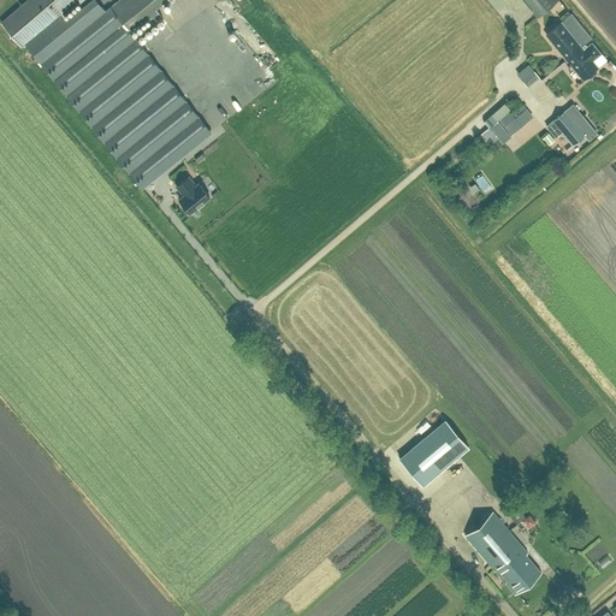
[(75,0),(25,0),(1,22),(22,46),(75,0)]
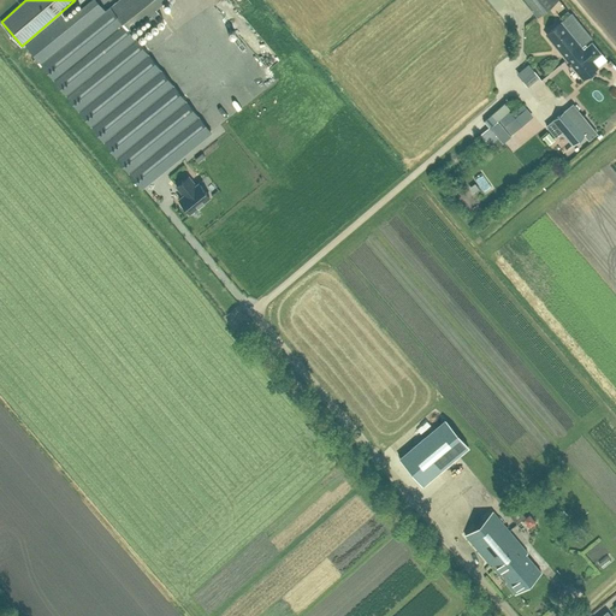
[(152,22),(160,15),(155,9),(164,0),(117,0),(105,11),(41,63),(142,188),(211,131),(128,30),(146,16),(152,22)]
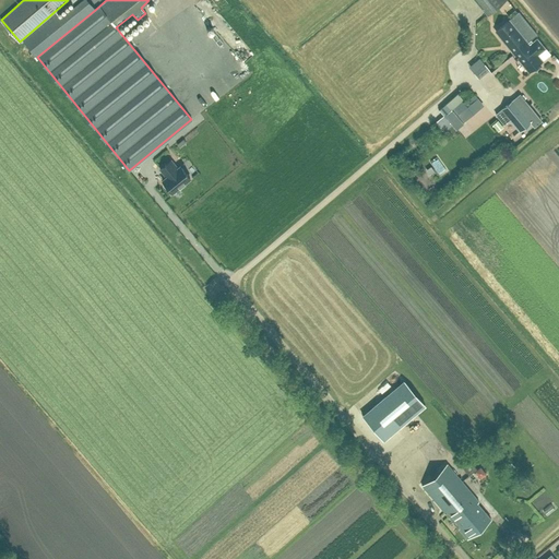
[(66,6),(75,21),(83,16),(73,0),(66,6)]
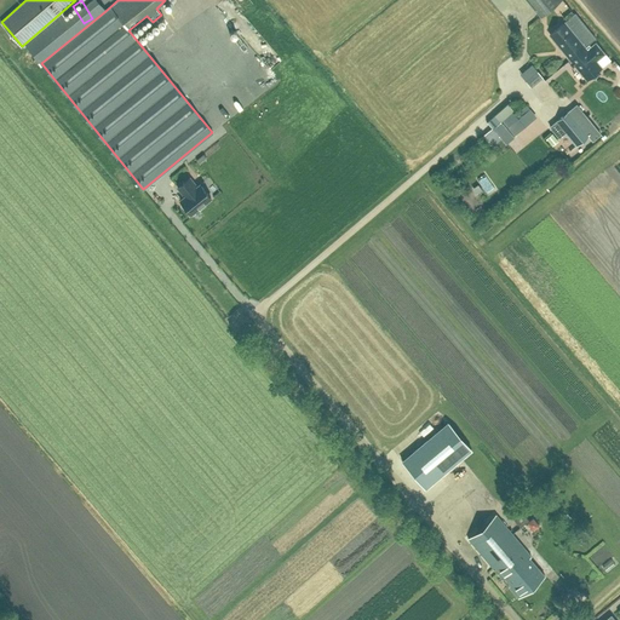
[(557,1),(555,0),(529,0),(541,13),(557,1)]
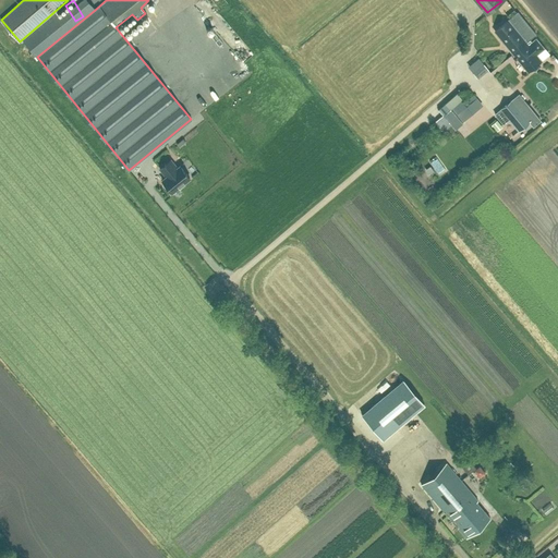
[(495,31),(512,52),(534,34),(516,12),(507,19),(507,20),(495,31)]
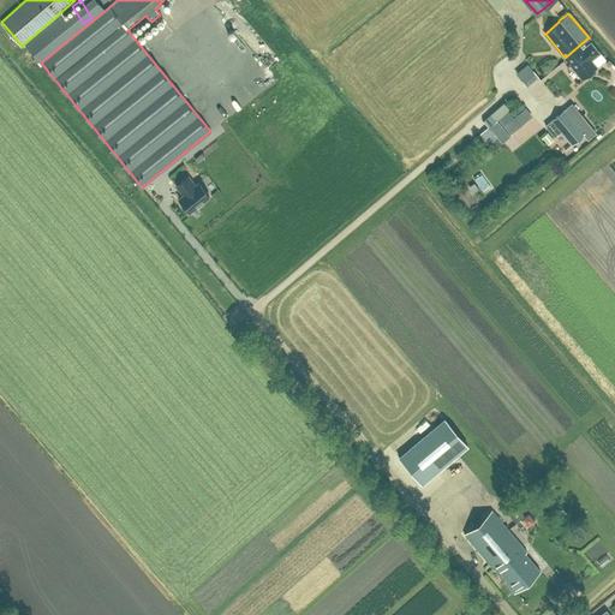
[(596,66),(590,59),(598,52),(590,42),(581,48),(579,46),(590,39),(589,37),(565,58),(581,77),(596,66)]
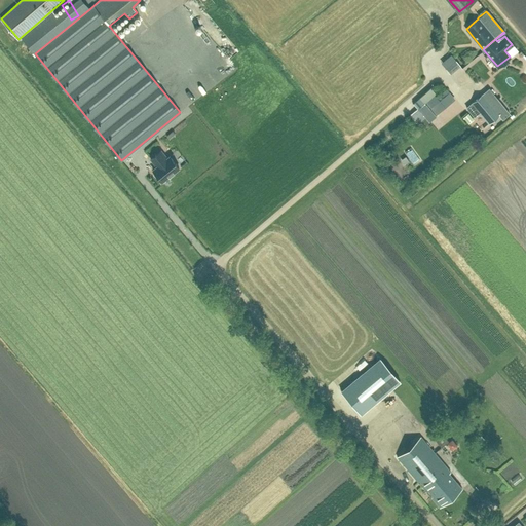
[(174,91),(177,97),(185,92),(182,86),(174,91)]
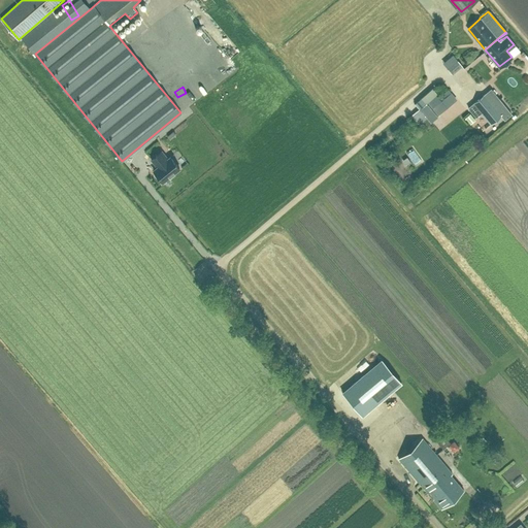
[(510,113),(490,89),(467,107),(475,117),(481,112),(490,123),(500,114),(504,120),(510,113)]
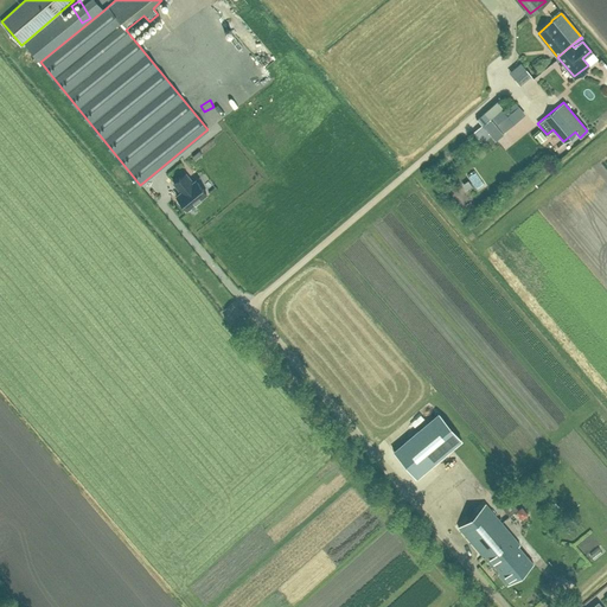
[(519,145),(530,136),(522,126),(512,133),(519,145)]
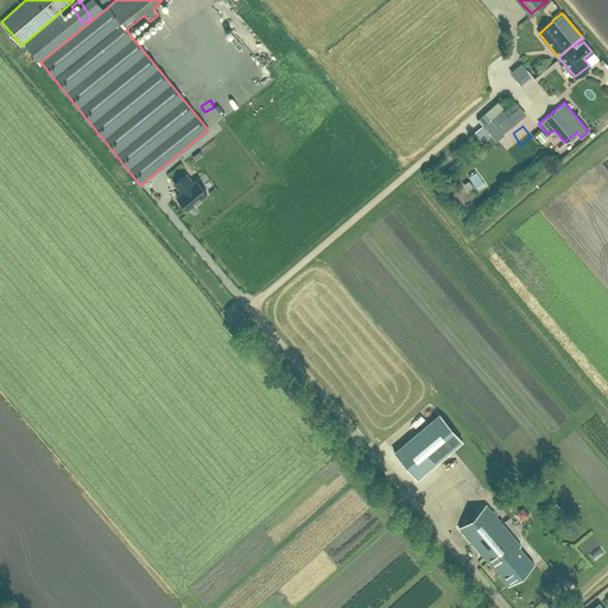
[(548,138),(540,131),(534,135),(542,143),(548,138)]
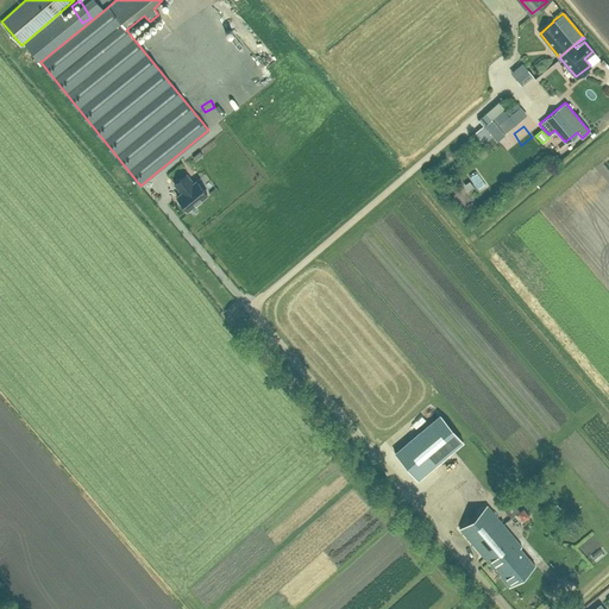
[(174,183),(179,189),(181,193),(176,196),(179,200),(177,201),(183,208),(184,206),(187,209),(207,194),(196,181),(193,183),(186,174),(174,183)]
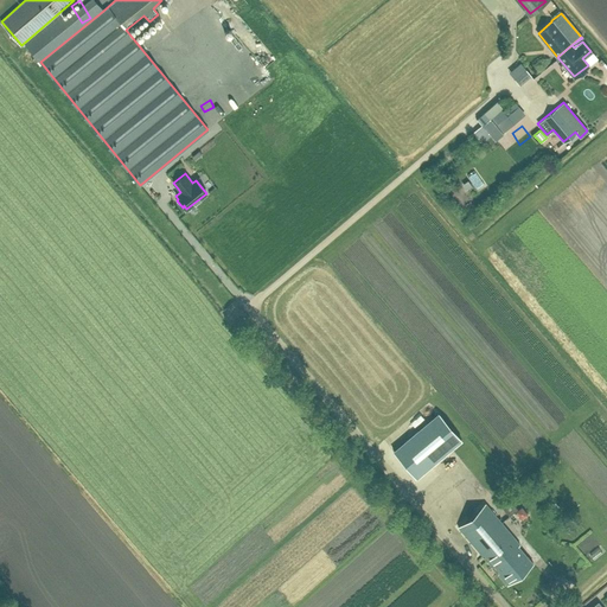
[(438,413),(393,452),(416,478),(461,439),(438,413)]
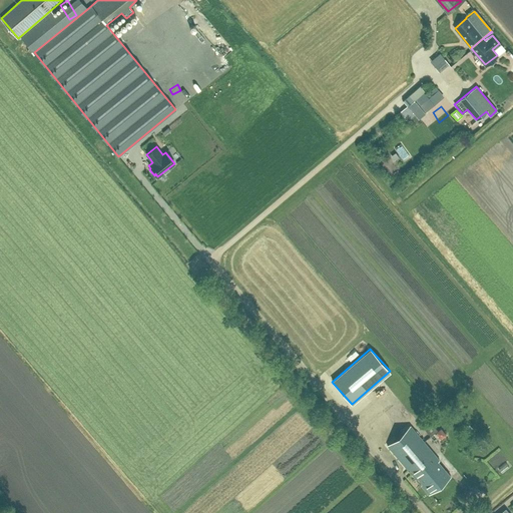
[(374,411),(392,429),(397,424),(379,406),(374,411)]
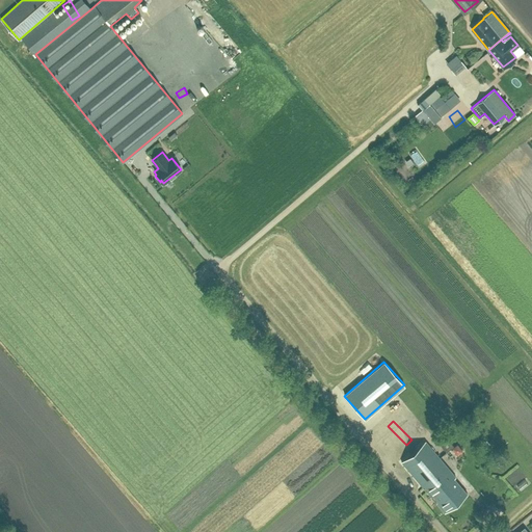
[(446,451),(453,445),(446,436),(440,443),(446,451)]
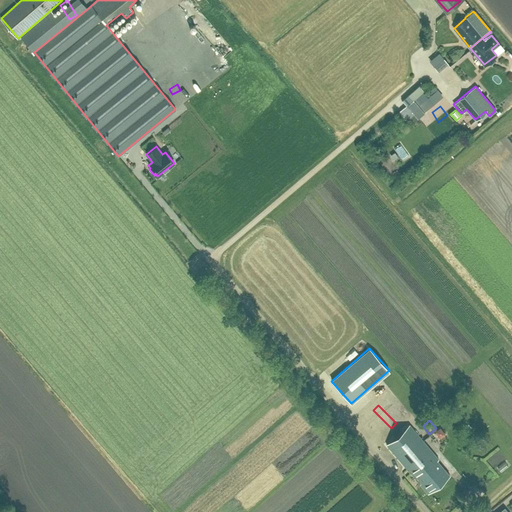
[(438,458),(409,424),(386,444),(428,492),(449,474),(437,459),(438,458)]
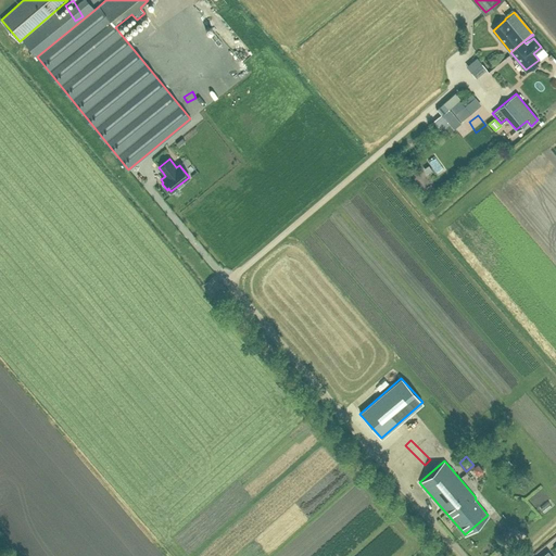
[(551,500),(541,505),(543,509),(553,505),(551,500)]
